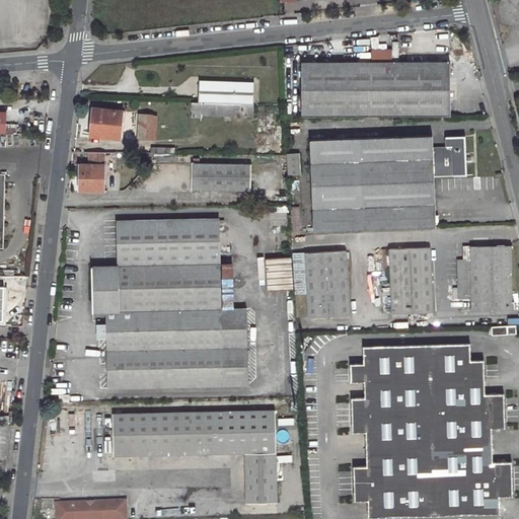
[(450,63),(302,63),(301,117),(450,117),(450,63)]
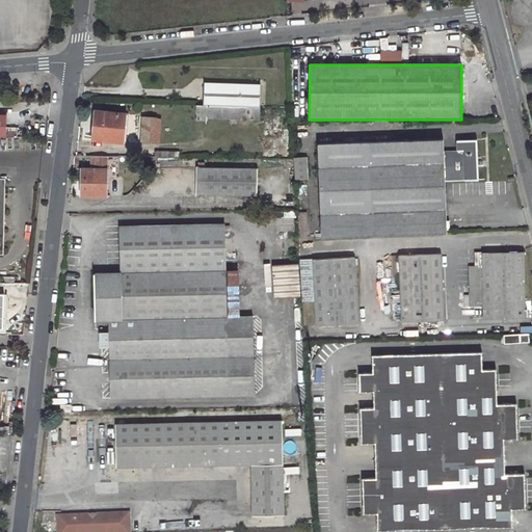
[(260,107),(261,85),(204,84),(204,105),(260,107)]
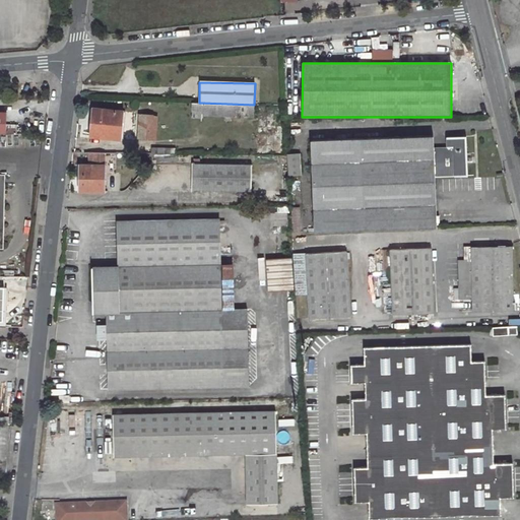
[(161,110),(161,114),(166,114),(166,111),(163,110),(163,104),(151,103),(151,107),(143,107),(142,116),(140,116),(138,139),(155,140),(157,110),(161,110)]
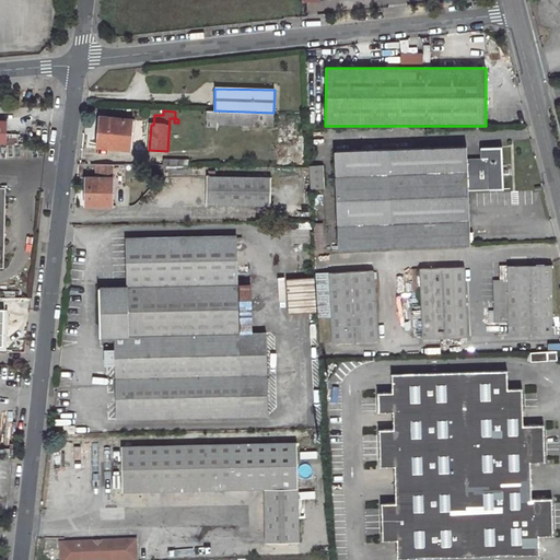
[(214,111),(207,111),(207,127),(219,128),(219,125),(273,127),(273,113),(214,111)]
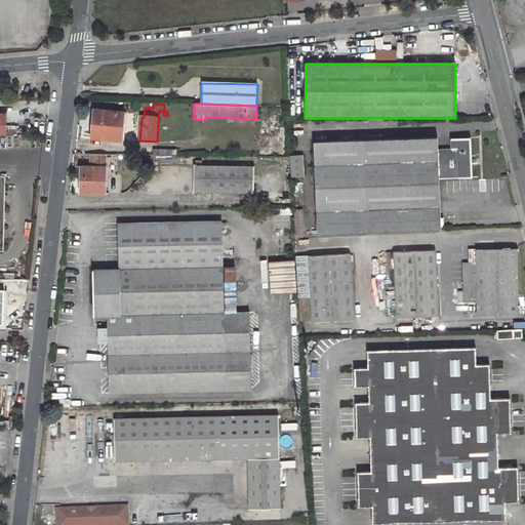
[(94,111),(91,137),(120,140),(124,114),(94,111)]
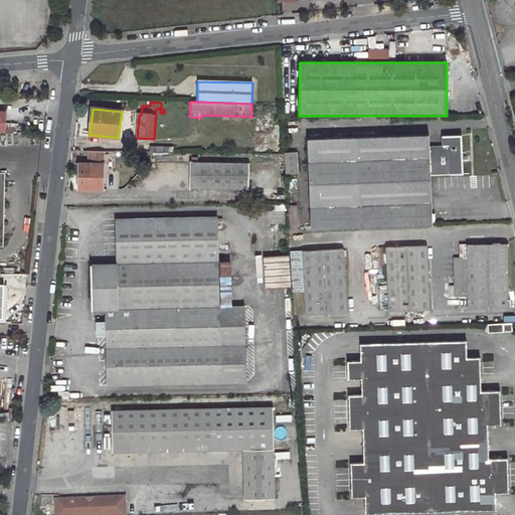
[(433,225),(431,174),(463,174),(462,135),(443,136),(443,146),(430,146),(428,134),(309,139),(312,229),(433,225)]
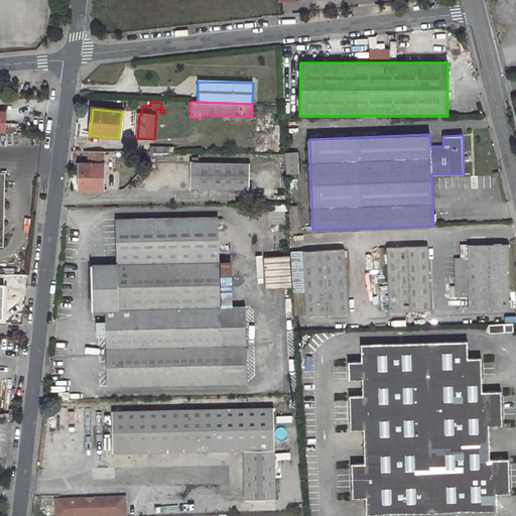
[(89,152),(88,163),(79,163),(79,190),(104,190),(104,152),(89,152)]
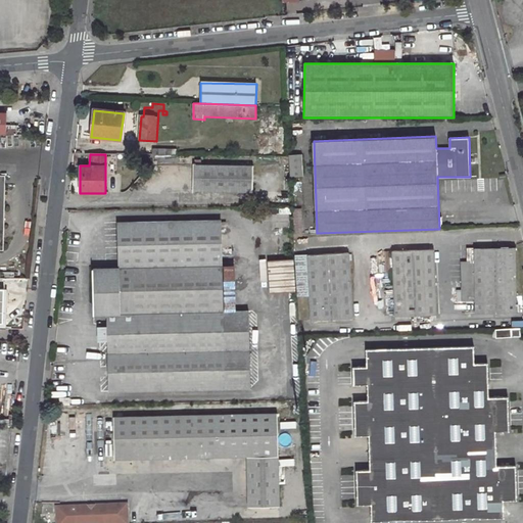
[(274,156),(273,175),(288,175),(288,157),(274,156)]
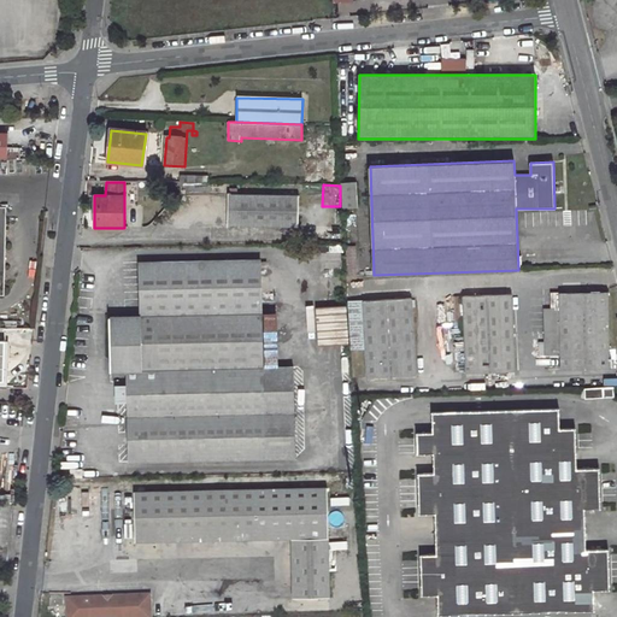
[(354,184),(340,186),(341,207),(356,207),(354,184)]
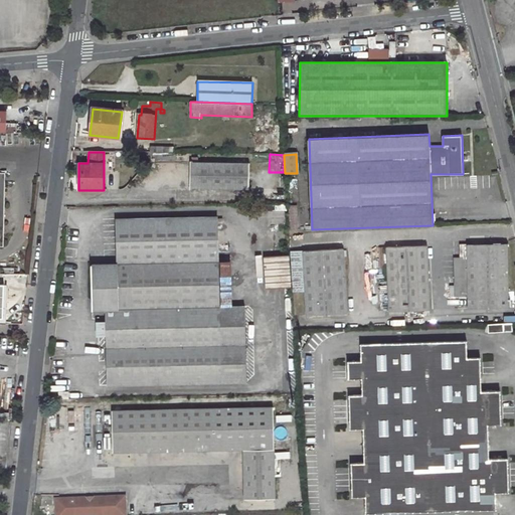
[(197,162),(196,189),(248,190),(249,164),(197,162)]
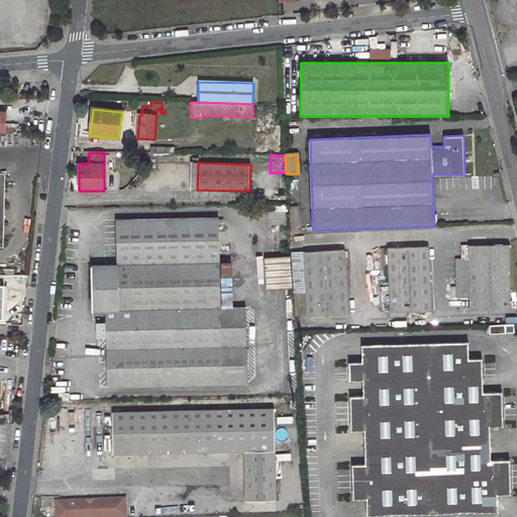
[(297,206),(288,206),(290,230),(298,229),(297,206)]
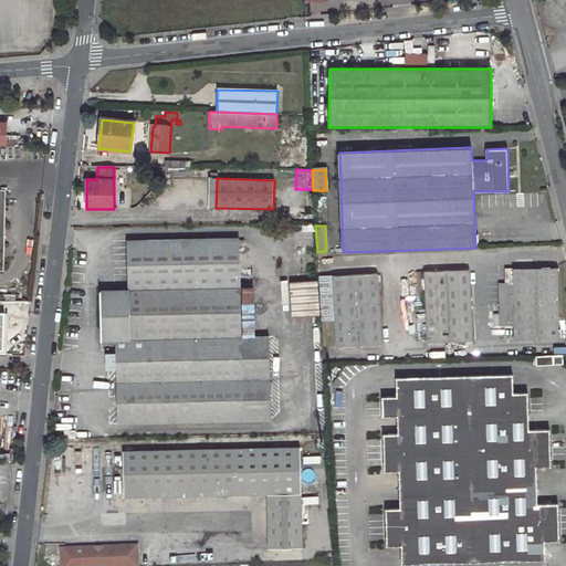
[(241,332),(239,247),(244,247),(244,240),(239,240),(239,239),(127,241),(128,291),(101,291),(102,336),(241,332)]
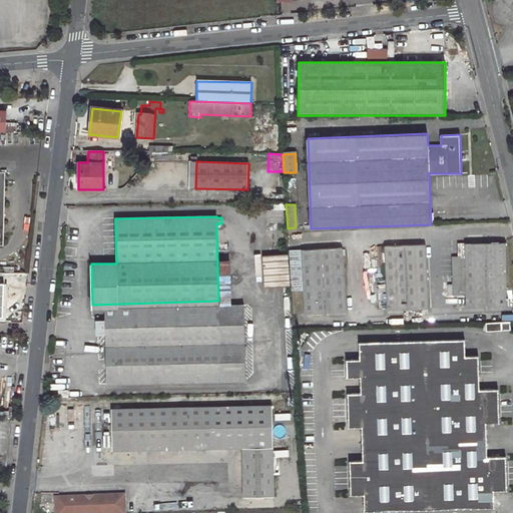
[(505,242),(458,242),(458,258),(465,257),(466,308),(506,307),(505,242)]
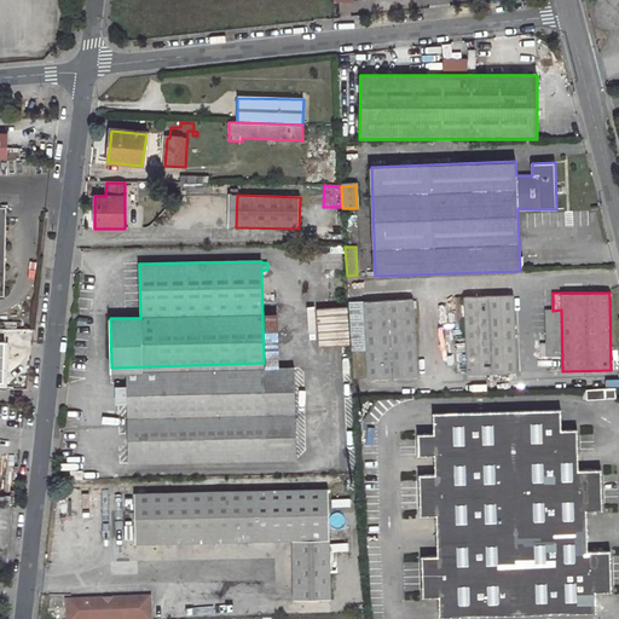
[(513,295),(464,296),(468,374),(516,371),(513,295)]
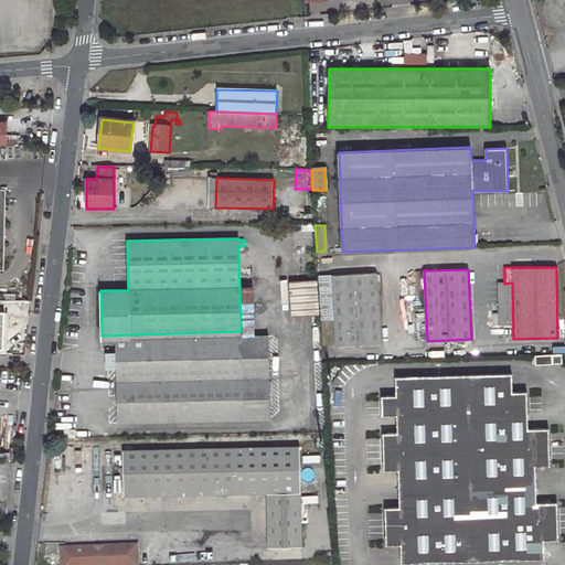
[(376,273),(332,275),(337,345),(381,342),(376,273)]
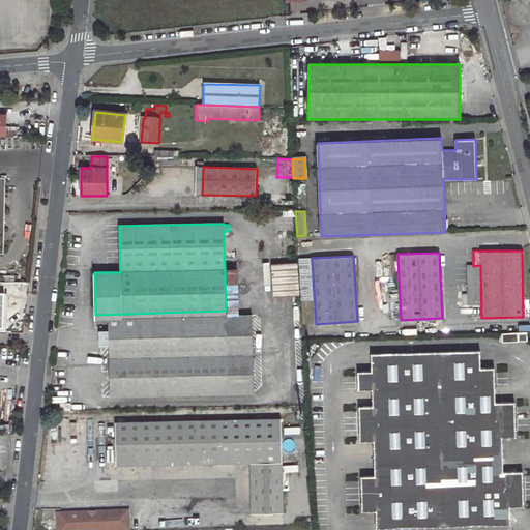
[(297,263),(272,265),(274,297),(299,295),(297,263)]
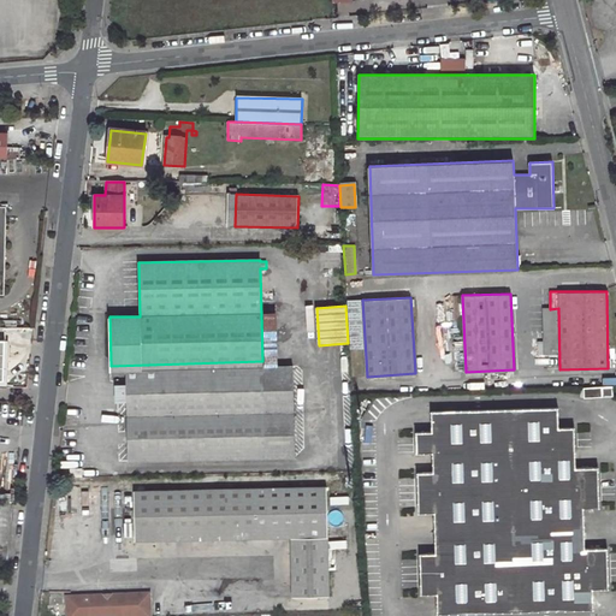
[(262,361),(111,366),(111,372),(125,372),(128,462),(295,458),(294,367),(262,368),(262,361)]
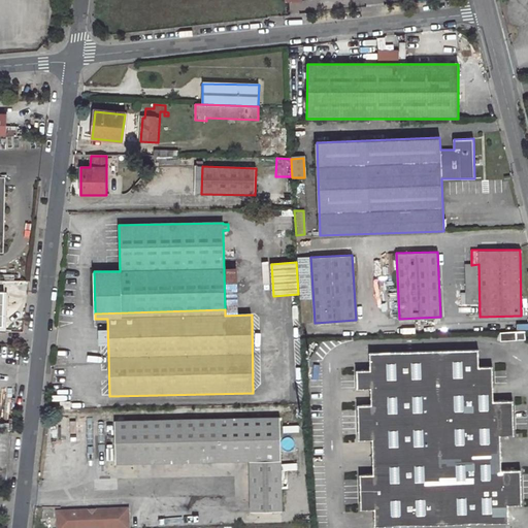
[(527,333),(504,334),(504,341),(527,339),(527,333)]
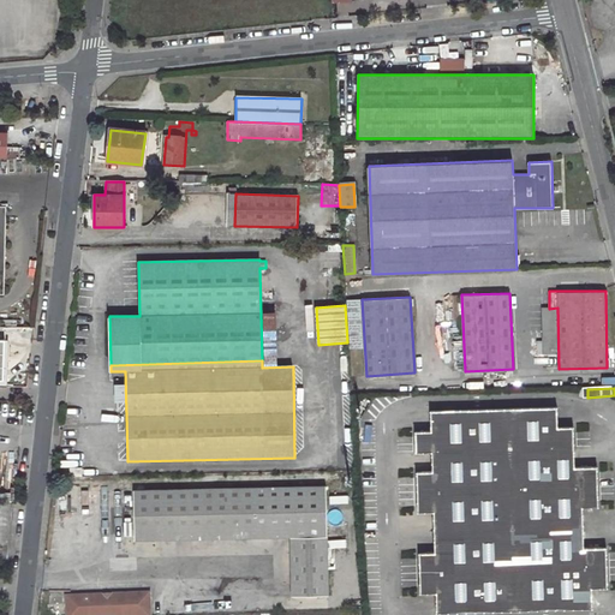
[(418,482),(413,483),(415,513),(419,513),(419,518),(431,518),(434,557),(422,557),(422,562),(417,563),(419,593),(424,593),(424,598),(436,598),(436,614),(508,614),(592,610),(591,590),(603,590),(603,585),(607,585),(605,555),(602,555),(602,550),(584,550),(581,512),(591,512),(591,506),(596,506),(595,475),(590,476),(590,470),(573,471),(571,435),(566,436),(566,430),(554,431),(553,412),(427,417),(428,436),(416,436),(417,442),(411,442),(411,458),(429,458),(429,476),(418,477),(418,482)]
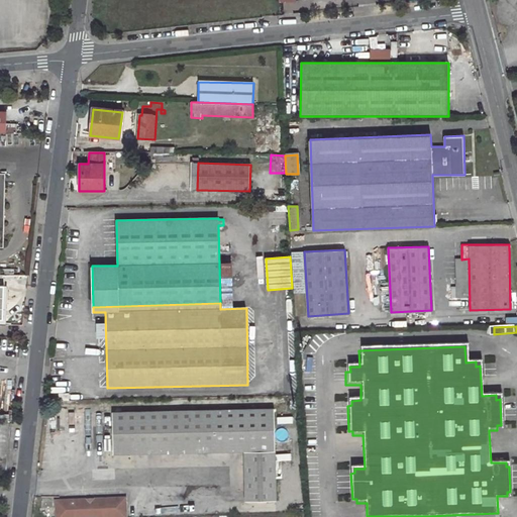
[(274,410),(112,414),(113,454),(243,451),(275,449),(274,410)]
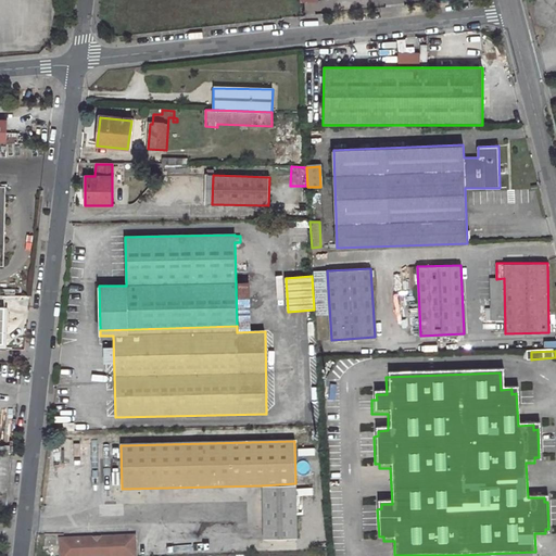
[(295,483),(262,485),(263,540),(298,540),(295,483)]
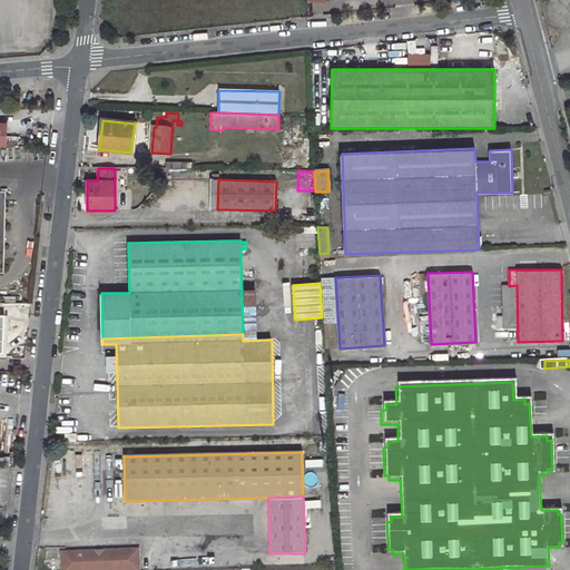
[(98,552),(62,553),(62,569),(139,569),(139,551),(102,552),(102,557),(98,557),(98,552)]
